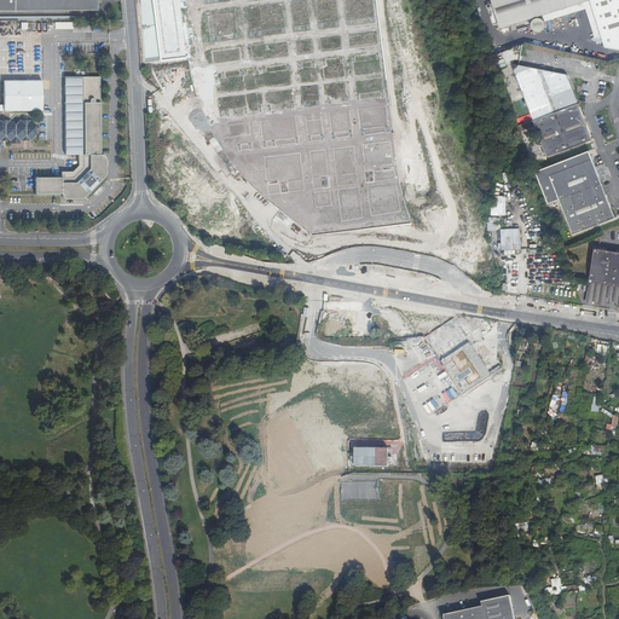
[(0,0),(0,11),(96,11),(96,0),(0,0)]
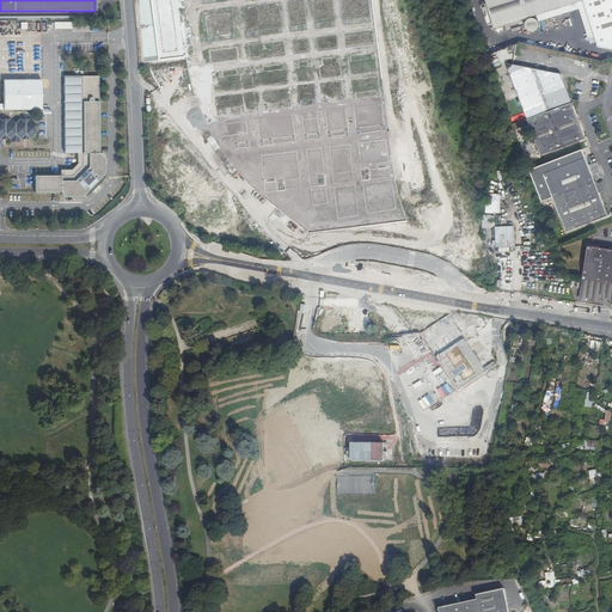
[(312,233),(407,221),(398,190),(392,155),(372,0),(194,0),(196,20),(179,23),(176,0),(175,0),(172,0),(171,0),(136,0),(142,61),(187,57),(193,90),(208,126),(228,160),(263,195),(312,233)]
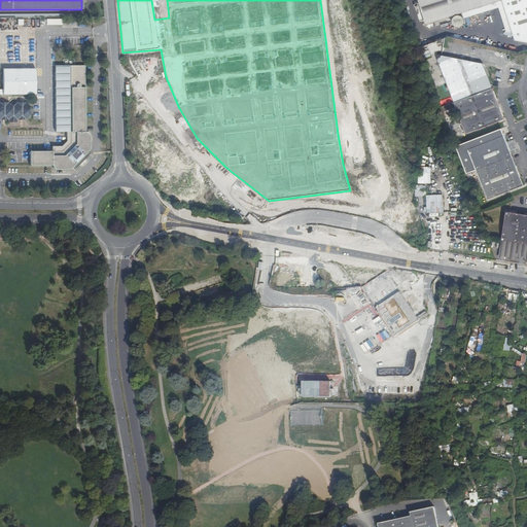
[(526,0),(418,0),(421,6),(421,8),(426,24),(463,12),(465,19),(500,7),(507,32),(515,33),(517,40),(526,42),(526,0)]
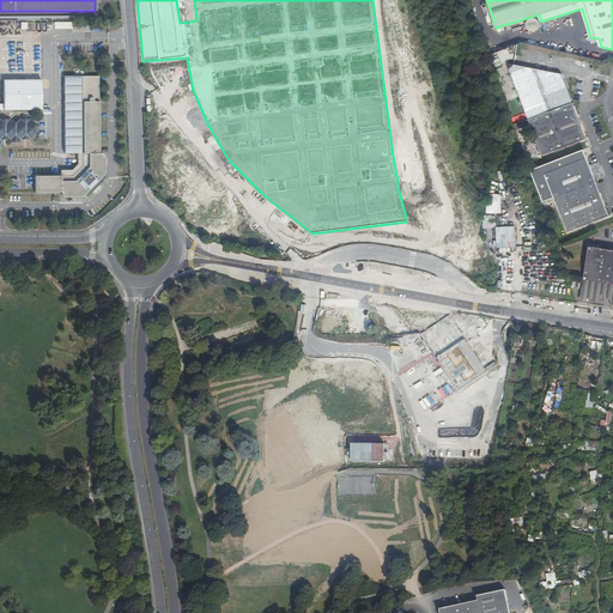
[(532,31),(533,31),(534,32),(536,31),(539,30),(540,28),(541,25),(540,23),(539,20),(538,19),(535,18),(532,18),(529,20),(527,23),(527,25),(527,28),(529,30),(532,31)]
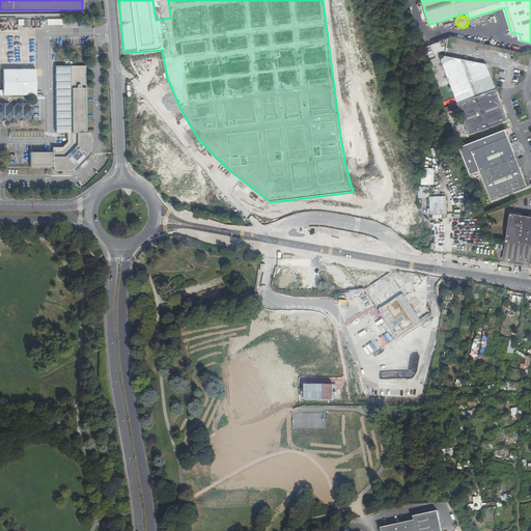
[(471,135),(484,130),(491,128),(505,121),(508,120),(492,78),(486,64),(439,55),(470,135),(471,135)]
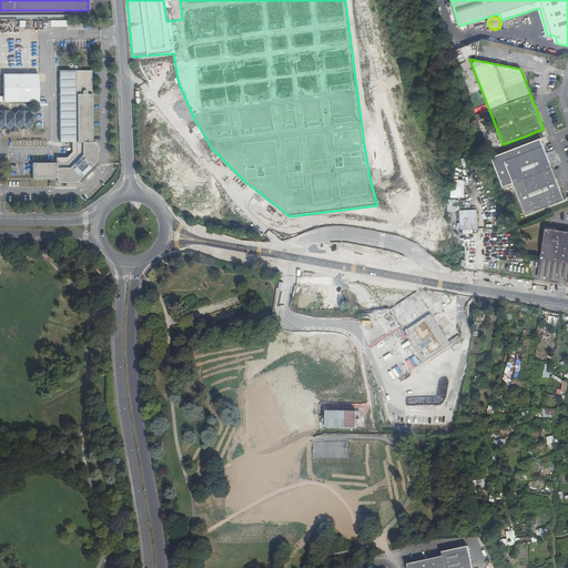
[(60,163),(56,163),(31,163),(32,179),(56,179),(56,180),(57,181),(58,183),(60,183),(73,183),(75,182),(78,181),(79,183),(88,174),(95,165),(93,164),(94,162),(95,160),(95,146),(95,144),(94,143),(91,142),(90,70),(58,70),(59,142),(71,142),(75,142),(75,146),(71,146),(71,153),(66,159),(60,159),(60,163)]
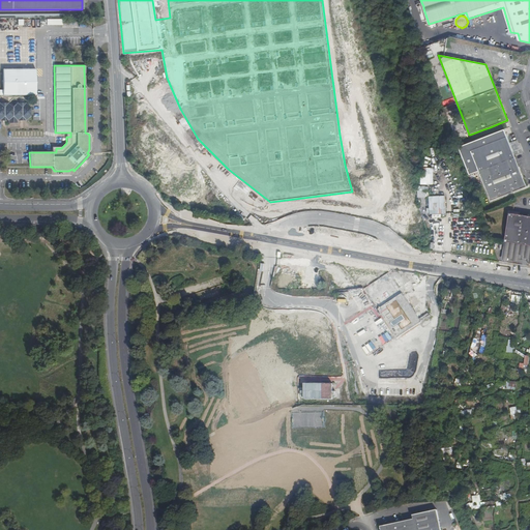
[(2,90),(2,95),(35,95),(34,68),(2,69),(2,90)]
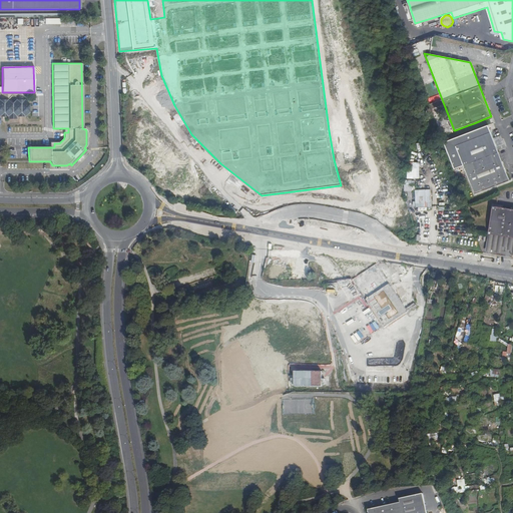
[(7,118),(15,118),(15,116),(24,116),(28,112),(28,104),(24,100),(16,99),(12,104),(7,100),(0,99),(0,116),(7,116),(7,118)]
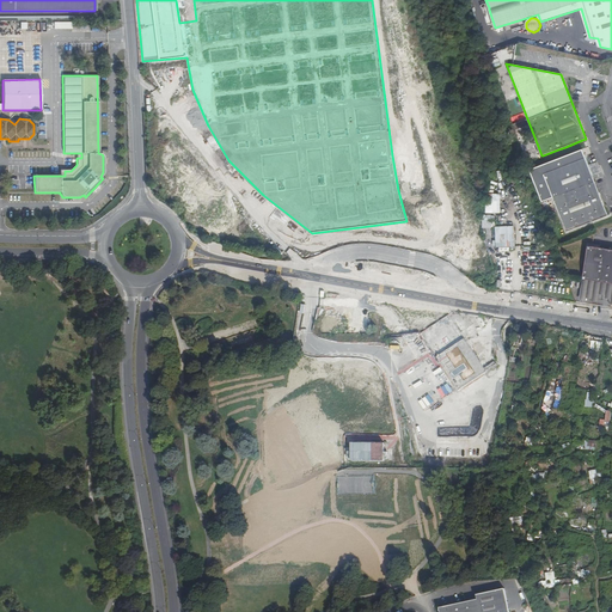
[(536,154),(532,138),(526,139),(526,135),(519,136),(522,152),(530,151),(531,155),(536,154)]
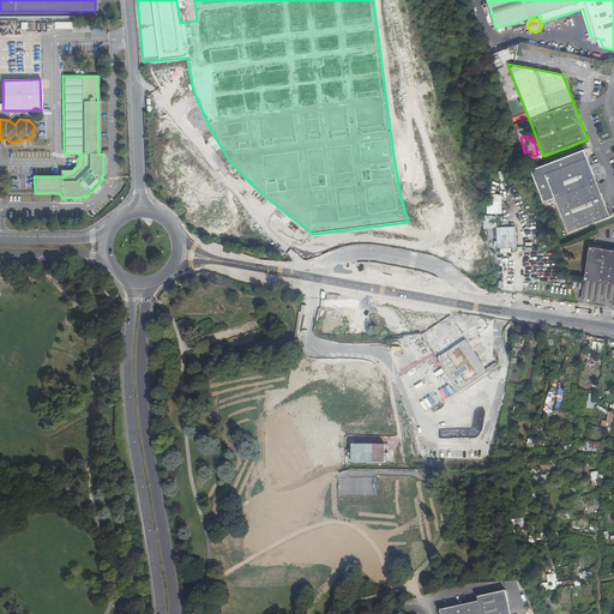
[(611,217),(583,150),(530,172),(542,202),(554,198),(569,233),(611,217)]
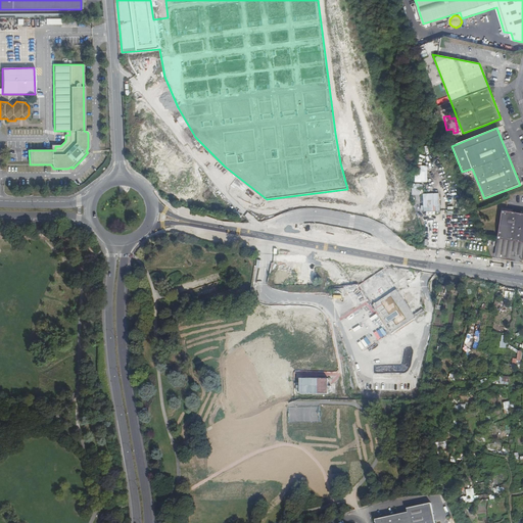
[(416,182),(428,183),(429,165),(416,165),(416,182)]
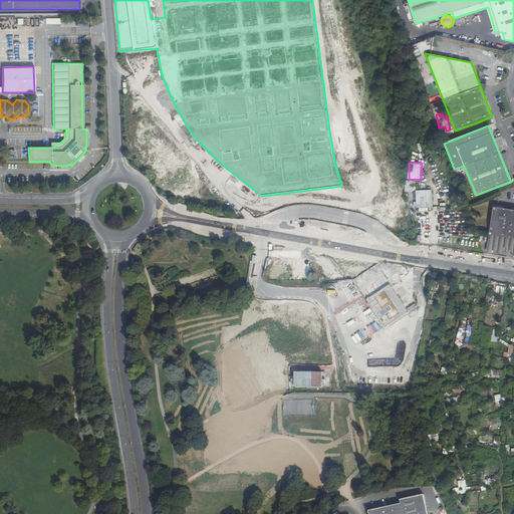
[(406,191),(414,191),(413,186),(416,186),(416,181),(406,181),(406,191)]
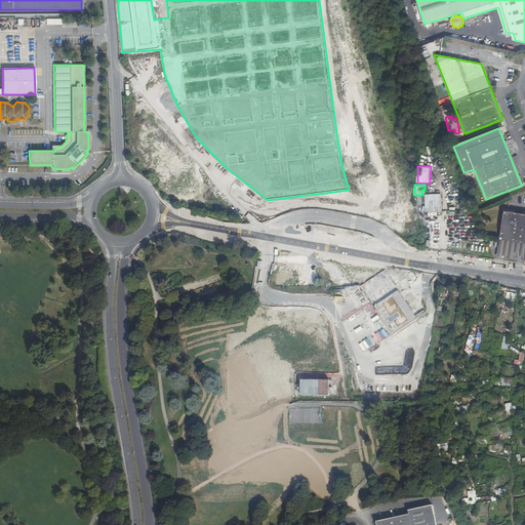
[(442,193),(426,194),(427,215),(438,215),(437,211),(442,211),(442,193)]
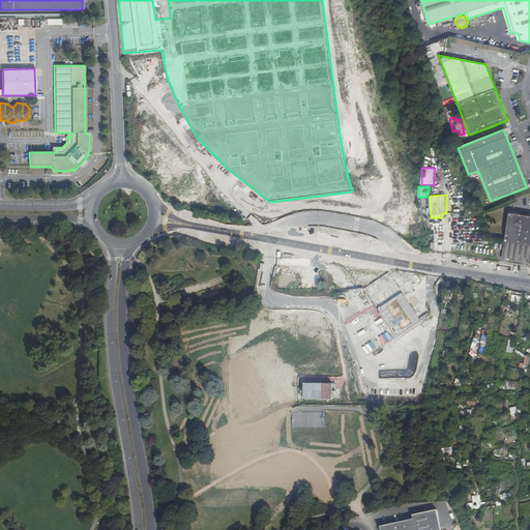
[(529,215),(523,214),(513,213),(509,212),(507,224),(504,244),(505,244),(511,245),(512,242),(518,243),(523,244),(529,245),(529,215)]
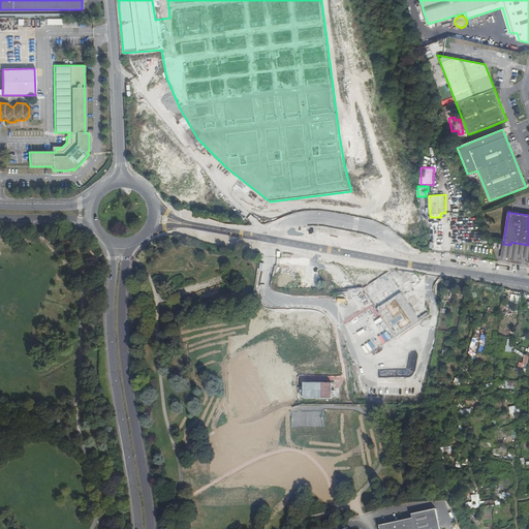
[(501,259),(502,259),(514,261),(519,262),(528,263),(528,245),(522,244),(517,243),(511,242),(510,245),(504,244),(503,244),(502,253),(501,259)]
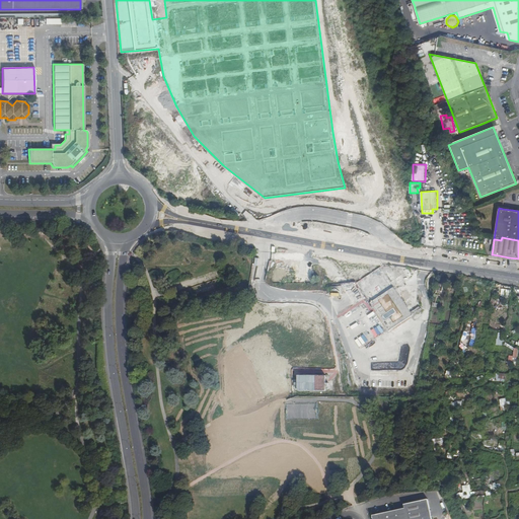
[(435,294),(432,308),(437,309),(438,304),(436,303),(438,296),(441,296),(444,285),(438,284),(436,295),(435,294)]
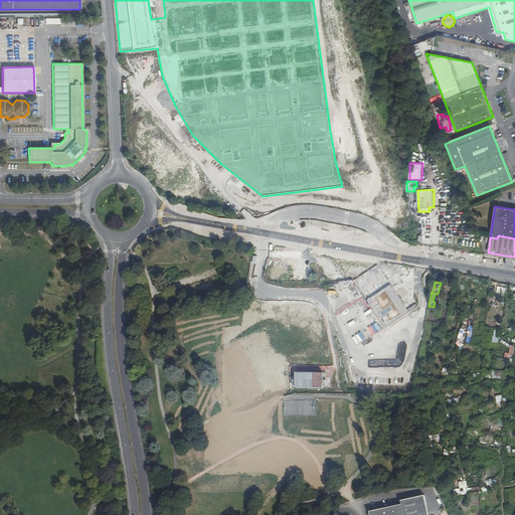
[(276,312),(275,321),(282,322),(284,314),(276,312)]
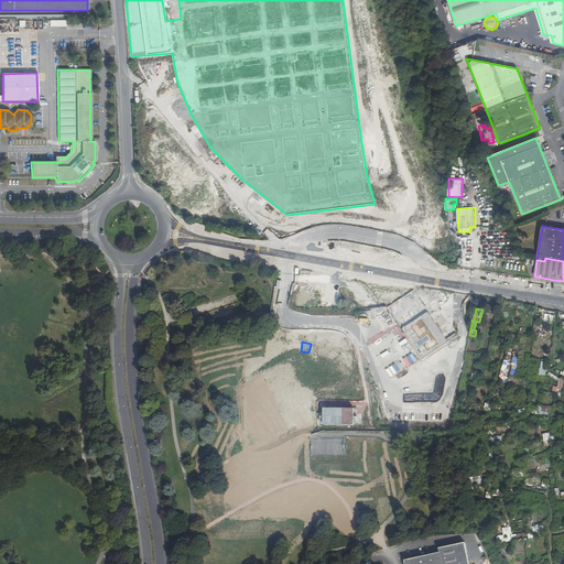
[(415,358),(412,348),(388,356),(386,347),(382,348),(387,364),(393,361),(396,369),(415,362),(414,358),(415,358)]
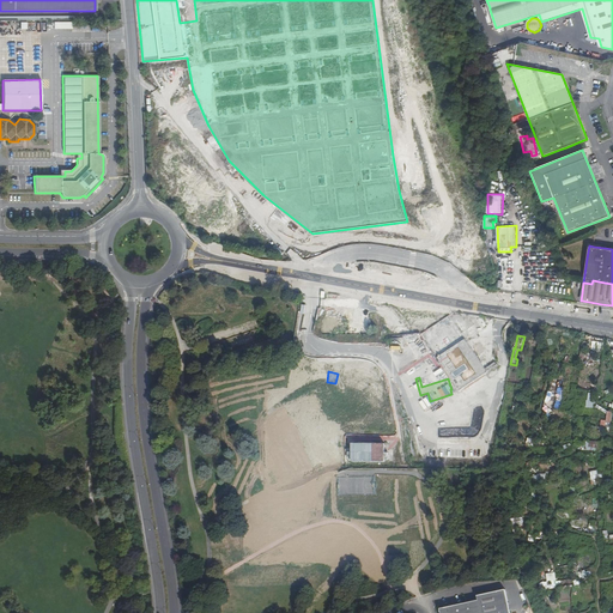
[(598,442),(587,441),(586,450),(598,450),(598,442)]
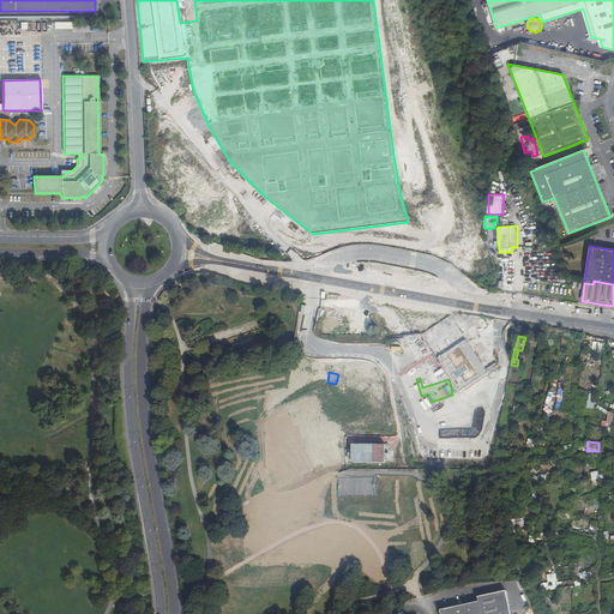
[(391,444),(353,443),(353,462),(390,463),(391,444)]
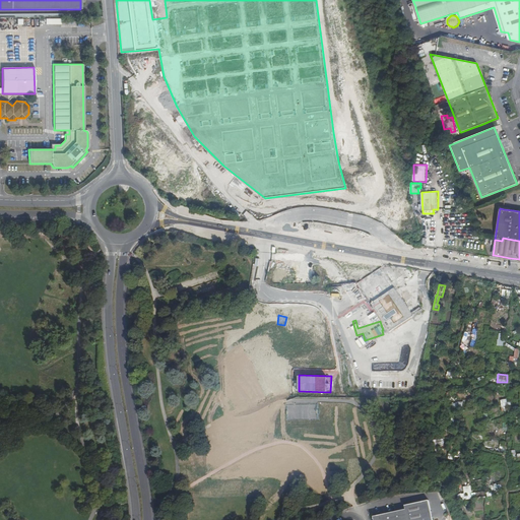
[(388,388),(388,380),(361,379),(360,387),(388,388)]
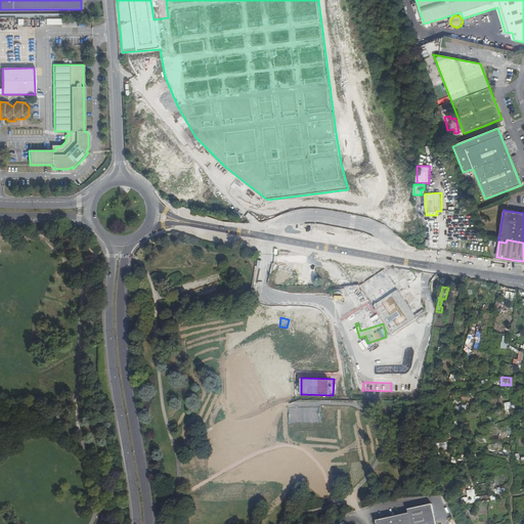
[(514,405),(511,404),(512,402),(506,402),(506,412),(514,412),(514,405)]
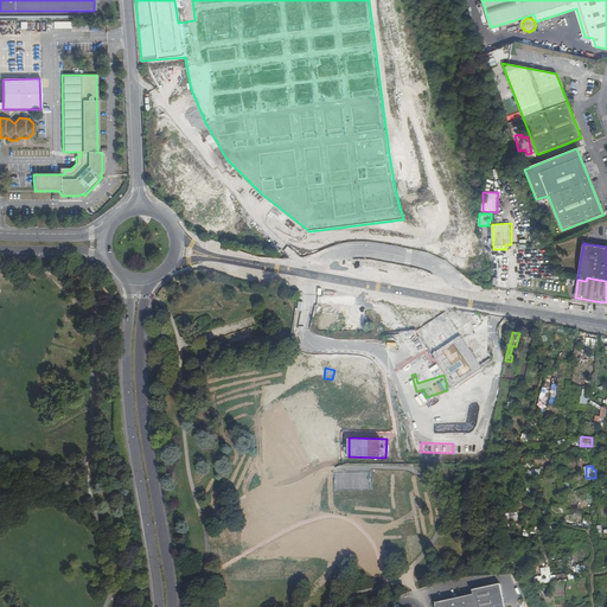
[(306,508),(307,486),(298,486),(298,508),(306,508)]
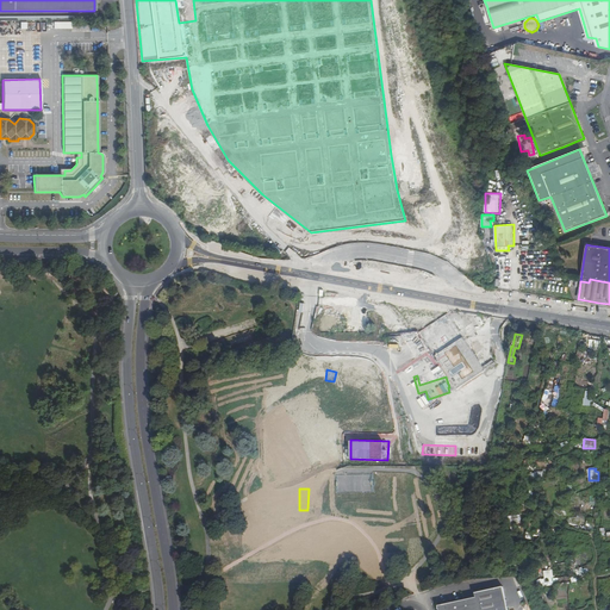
[(508,609),(503,586),(474,592),(475,596),(440,604),(437,607),(439,609),(508,609)]
